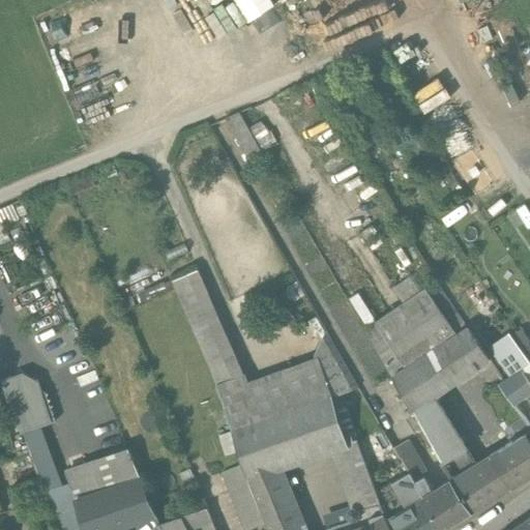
[(484,0),(490,9),(509,0),(484,0)]
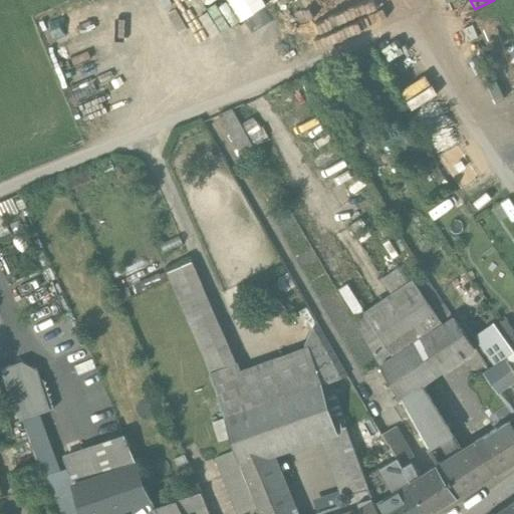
[(405,98),(415,119),(437,109),(427,88),(405,98)]
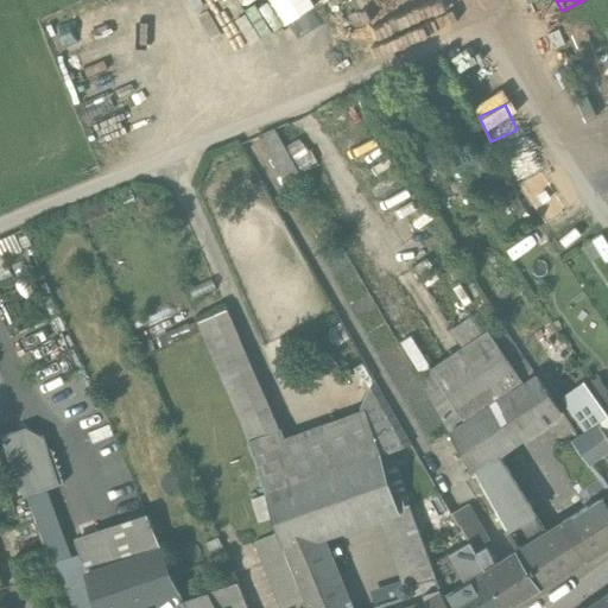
[(242,418),(267,494),(380,455),(374,428),(292,456),(227,310),(198,323),(242,418)]
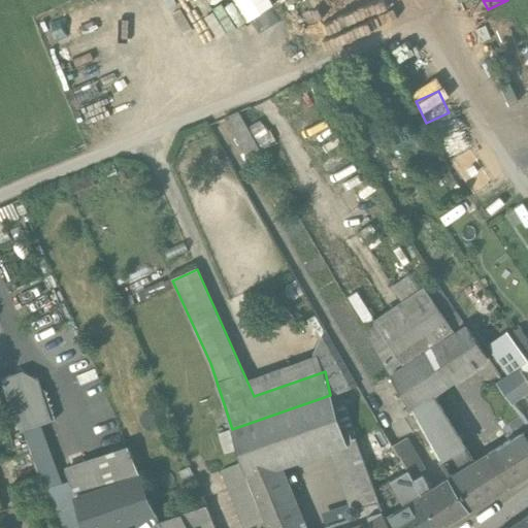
[(440,463),(464,450),(432,394),(477,364),(496,386),(502,380),(434,281),(362,329),(440,463)]
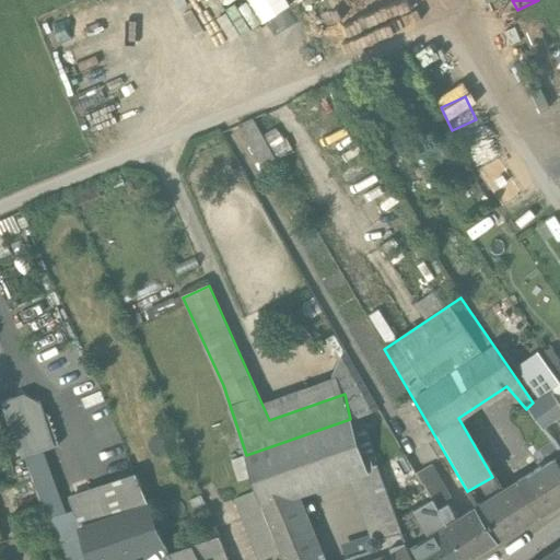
[(558,385),(538,353),(518,368),(539,398),(533,403),(526,409),(540,428),(553,418),(559,412),(559,405),(550,391),(558,385)]
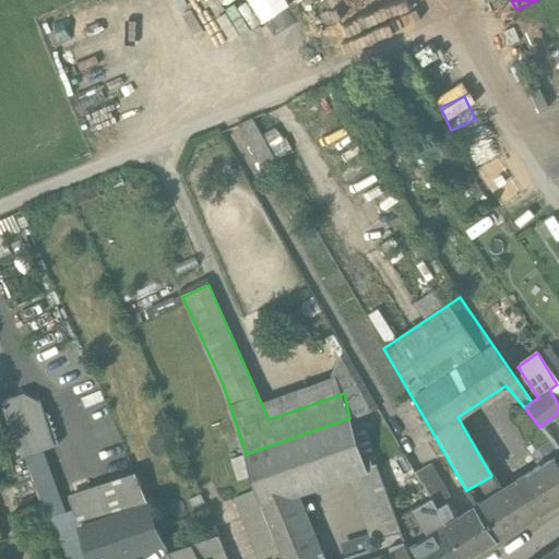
[(24,394),(1,403),(23,459),(25,458),(45,450),(55,445),(40,403),(24,394)]
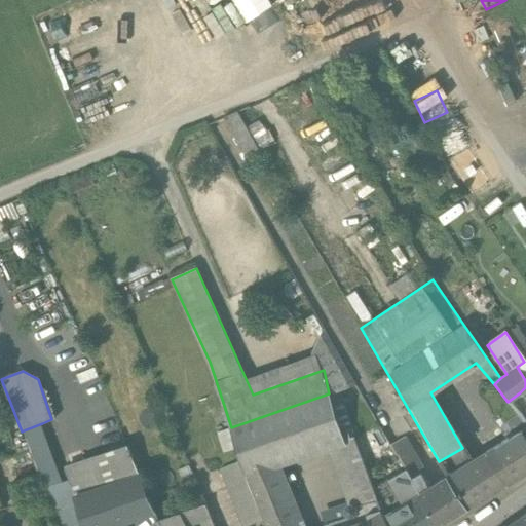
[(387,441),(355,384),(337,390),(361,455),(387,441)]
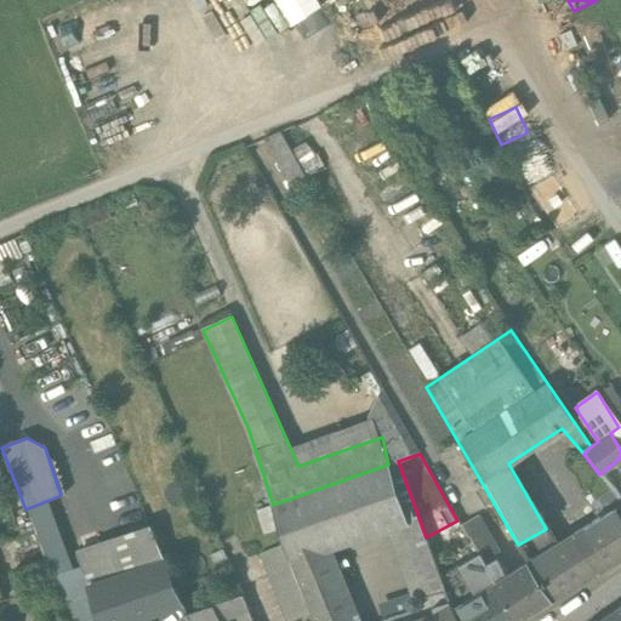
[(388,465),(273,505),(285,545),(288,553),(312,614),(314,620),(352,620),(322,545),(393,519),(397,531),(409,527),(388,465)]
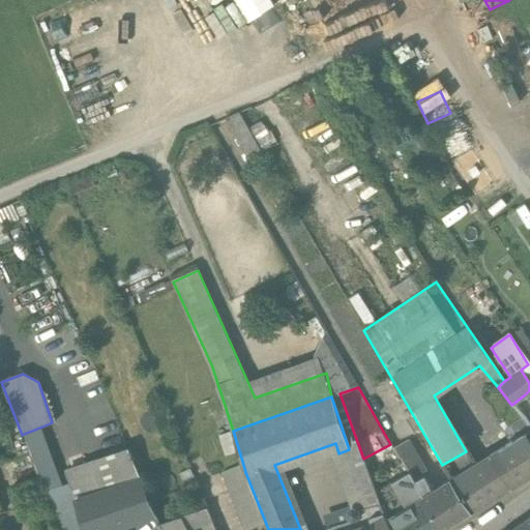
[(520,437),(490,458),(493,463),(509,490),(529,476),(529,427),(523,417),(510,425),(516,433),(517,432),(520,437)]
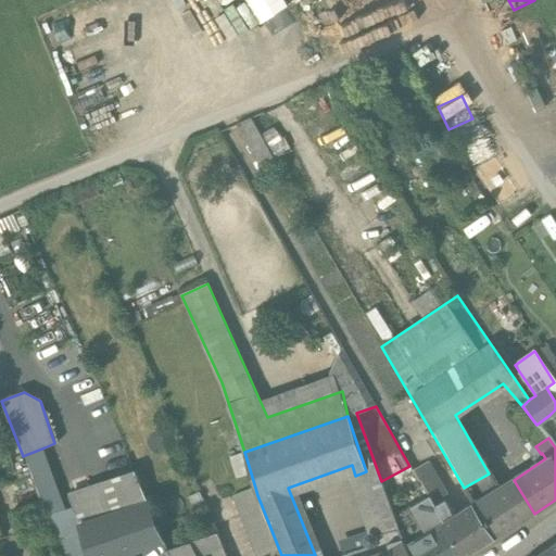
[(45,447),(25,455),(47,518),(66,512),(45,447)]
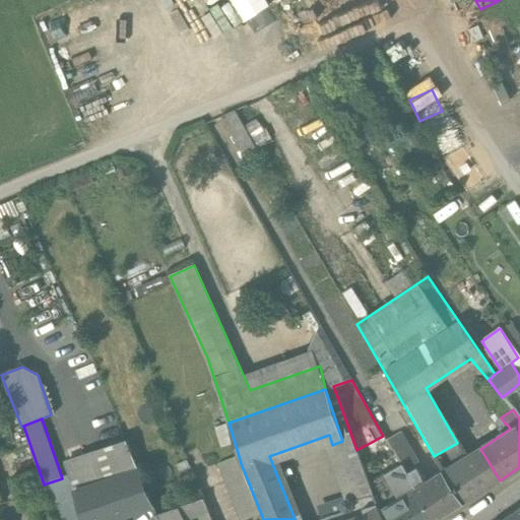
[(413,489),(394,450),(385,435),(383,436),(356,450),(377,505),(379,510),(412,490),(413,489)]
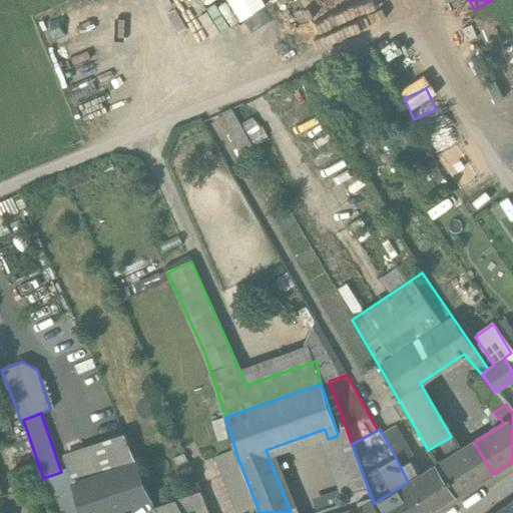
[(462,456),(451,437),(428,450),(438,469),(457,498),(493,474),(477,448),(462,456)]
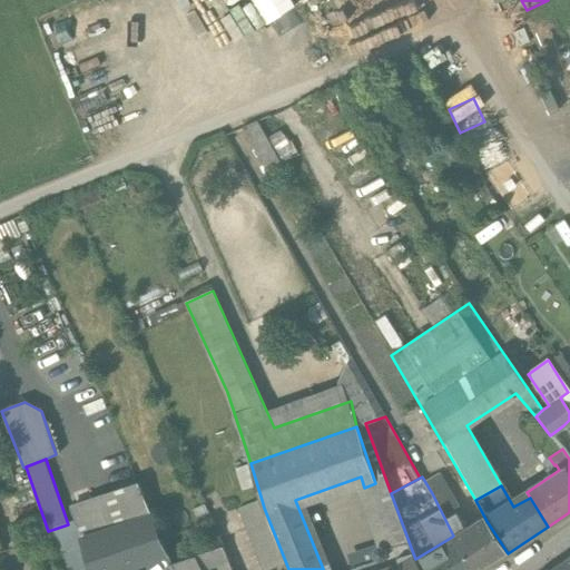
[(262,500),(239,509),(262,569),(269,569),(286,563),(264,508),(262,500)]
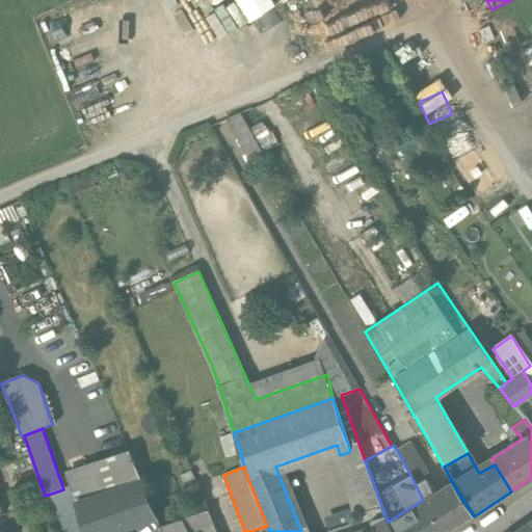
[(115,531),(130,526),(133,531),(136,531),(143,530),(143,531),(163,531),(142,480),(84,501),(94,531),(115,531)]
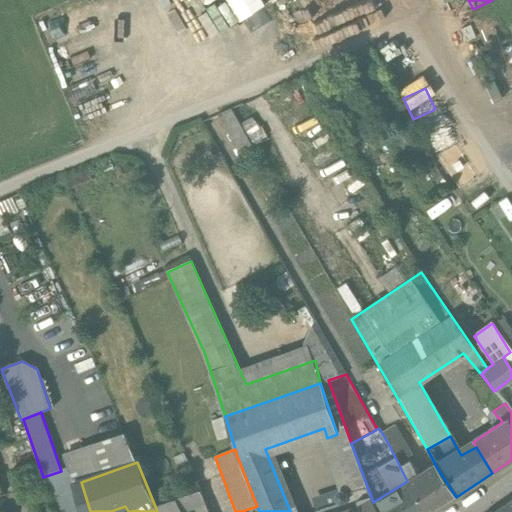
[(61,471),(43,477),(55,511),(70,511),(71,511),(82,508),(68,468),(61,471)]
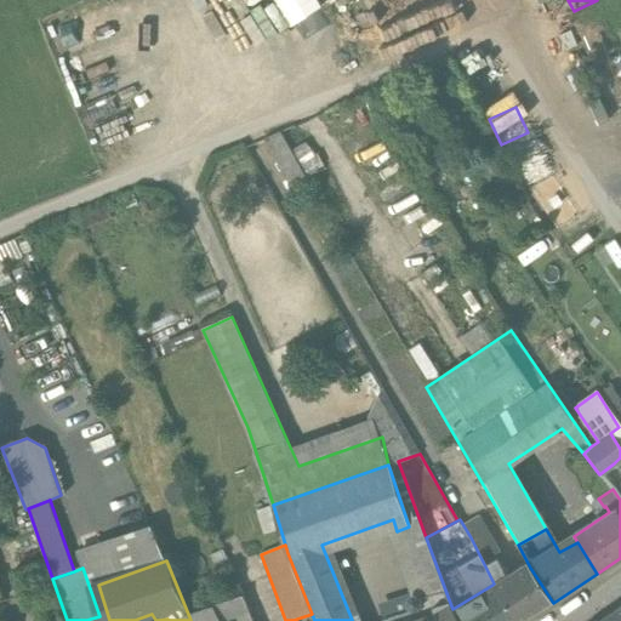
[(530,568),(495,590),(513,620),(520,620),(553,603),(530,568)]
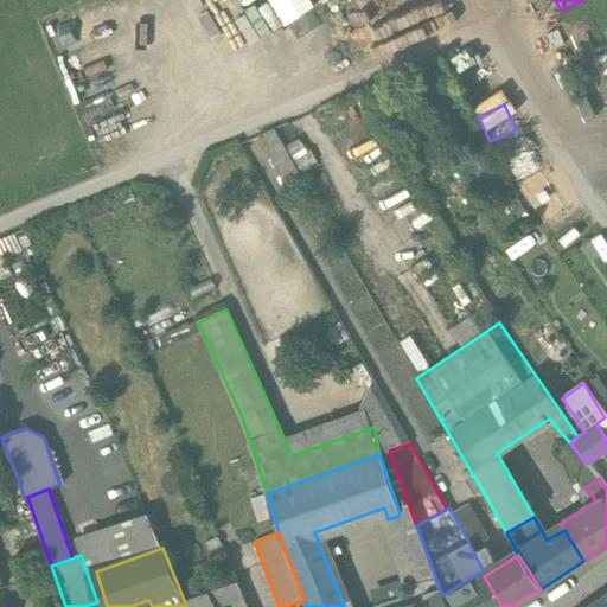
[(481,572),(442,595),(448,606),(502,606),(484,576),(481,572)]
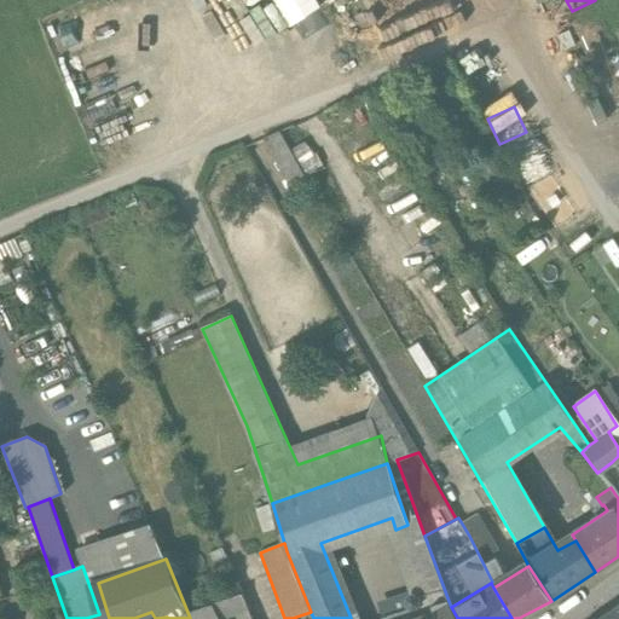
[(252,618),(242,593),(209,605),(215,618),(252,618)]
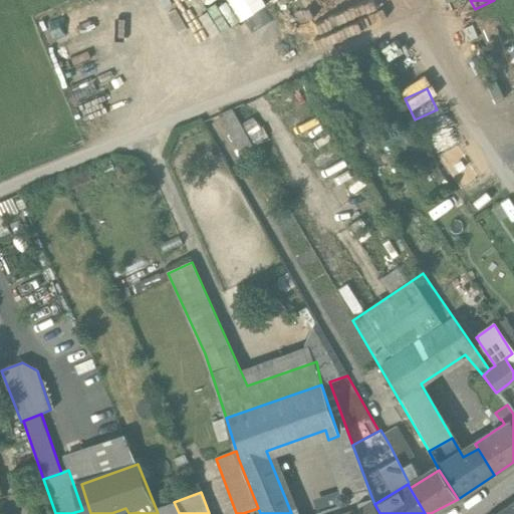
[(379,513),(374,504),(372,499),(359,504),(360,508),(362,513),(379,513)]
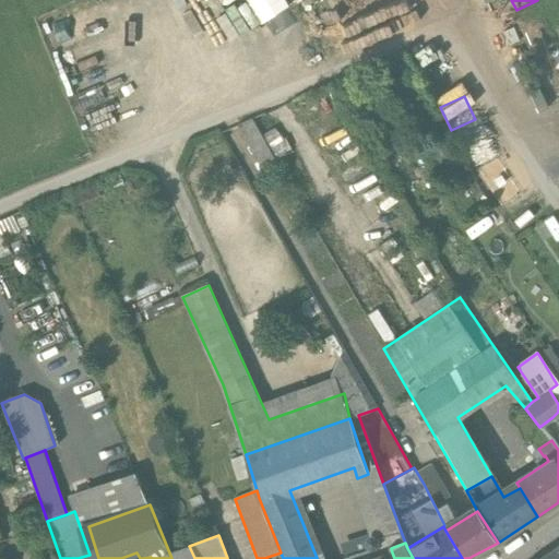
[(558,558),(558,547),(542,558),(558,558)]
